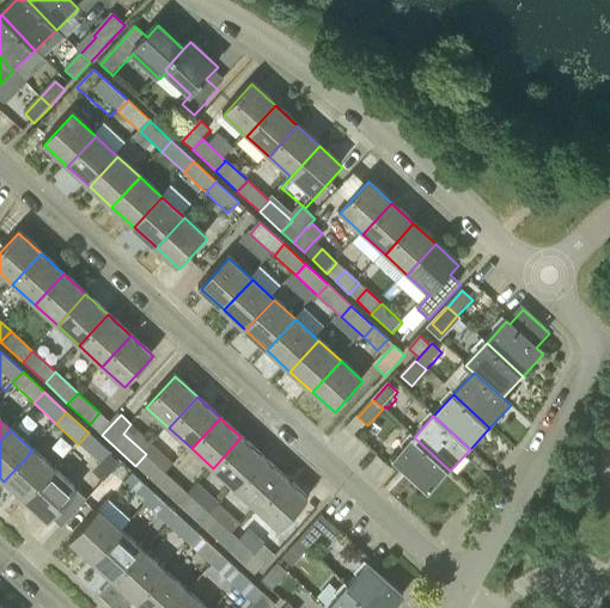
[(89,433),(78,444),(101,465),(111,454),(89,433)]
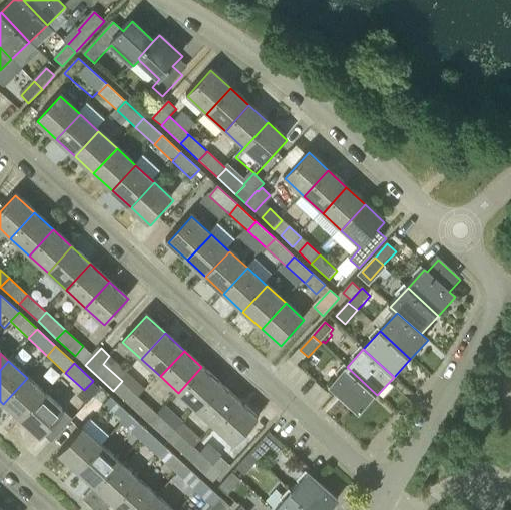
[(221,385),(201,367),(178,393),(197,411),(221,385)]
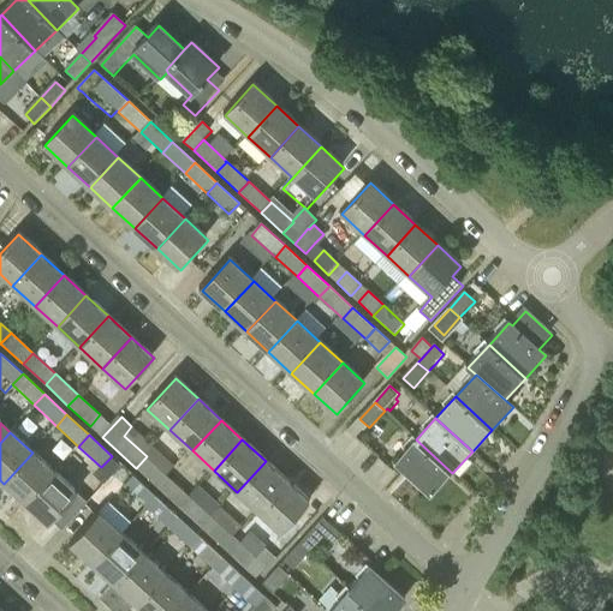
[(452,473),(416,439),(396,462),(432,496),(452,473)]
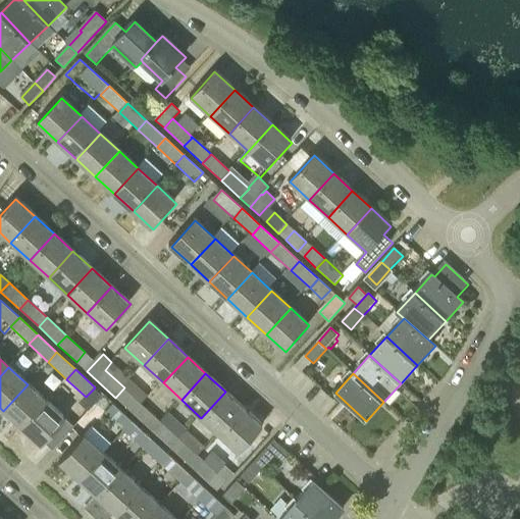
[(47,402),(28,384),(3,411),(22,428),(47,402)]
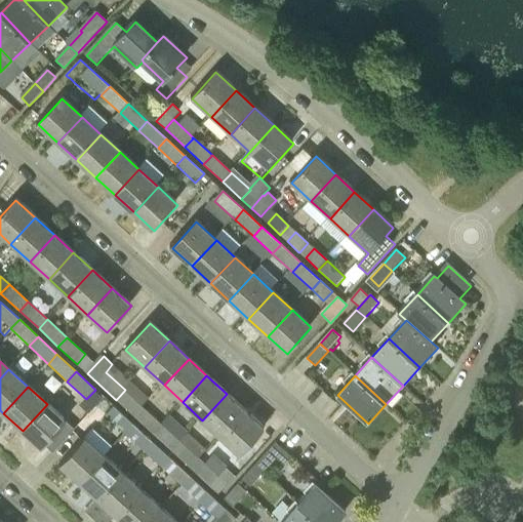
[(144,407),(125,390),(116,400),(134,417),(144,407)]
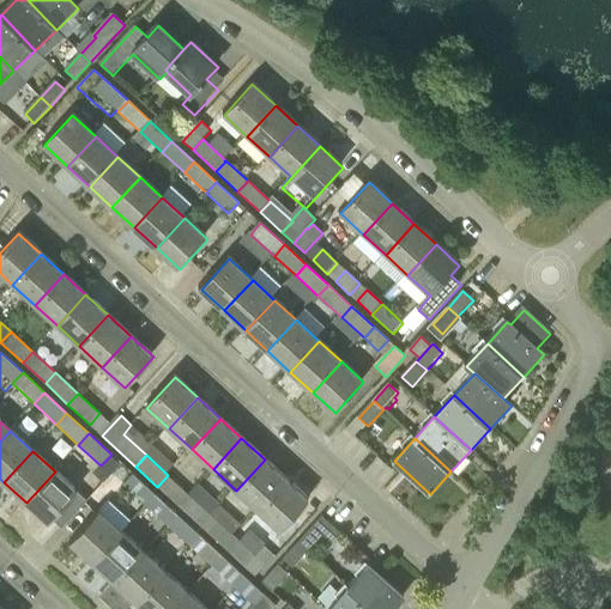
[(265,460),(236,491),(258,511),(286,480),(265,460)]
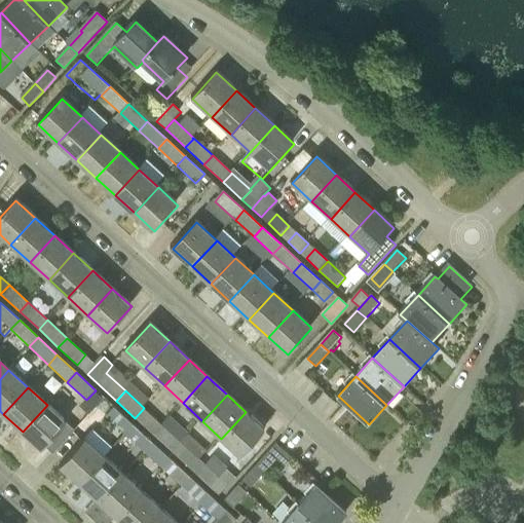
[(47,405),(23,432),(42,450),(67,423),(47,405)]
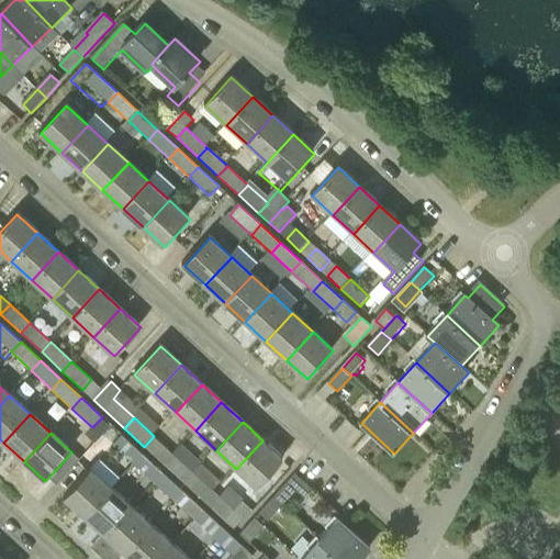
[(134,465),(143,455),(122,436),(113,446),(134,465)]
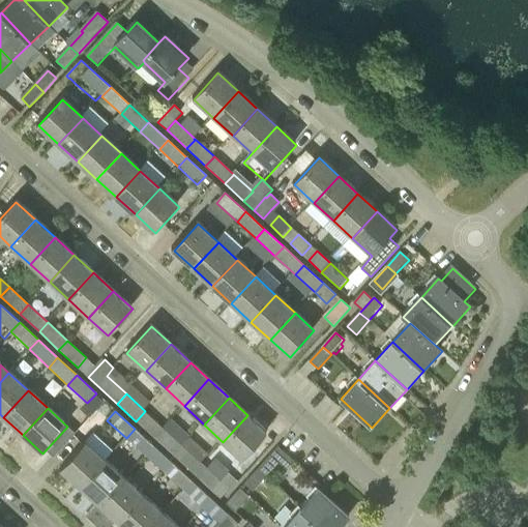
[(145,411),(136,421),(154,438),(164,429),(145,411)]
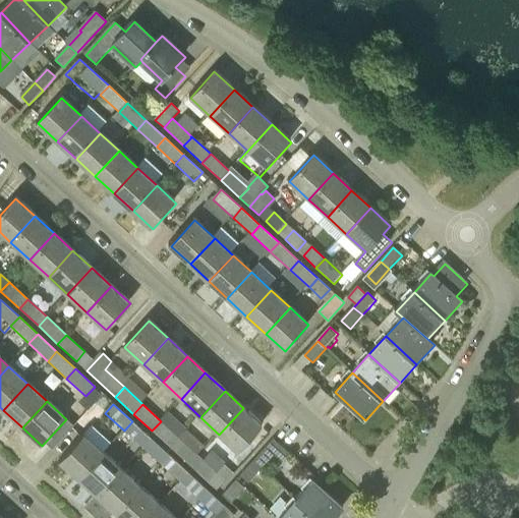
[(243,408),(219,435),(239,452),(263,426),(243,408)]
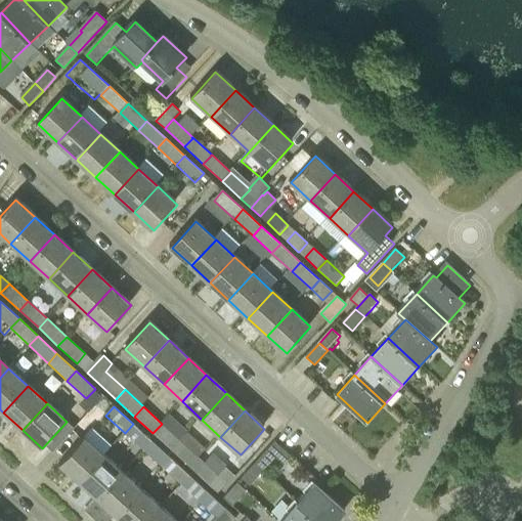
[(133,424),(125,433),(143,451),(153,441),(133,424)]
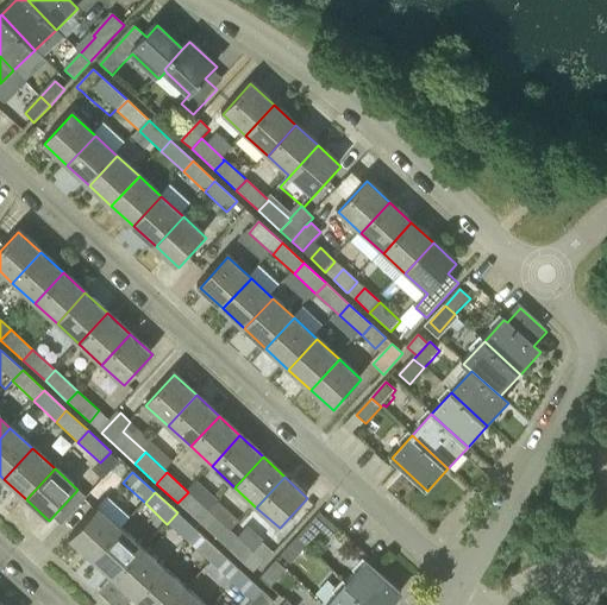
[(188,492),(177,503),(200,524),(211,514),(188,492)]
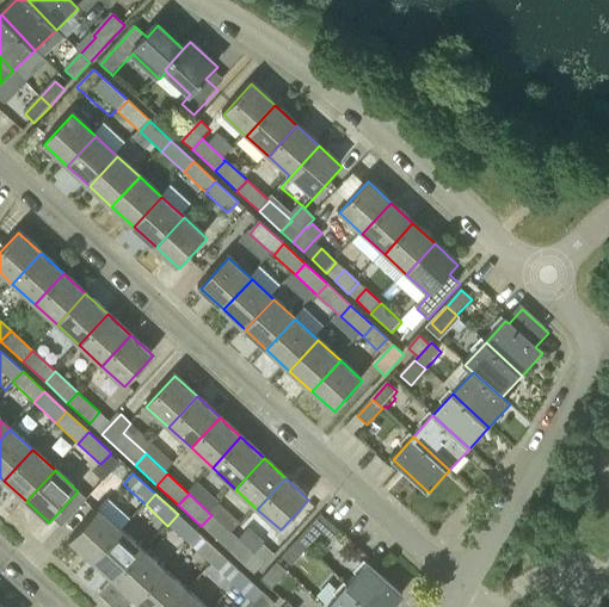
[(93,563),(122,532),(99,511),(71,542),(93,563)]
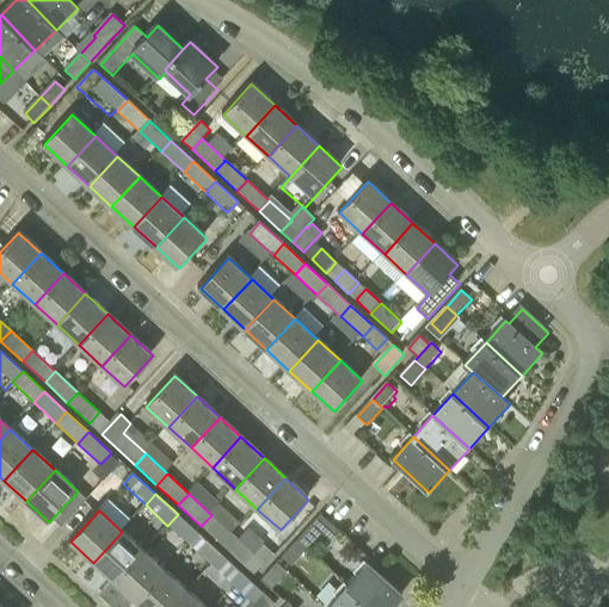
[(178,514),(167,526),(190,546),(200,536),(178,514)]
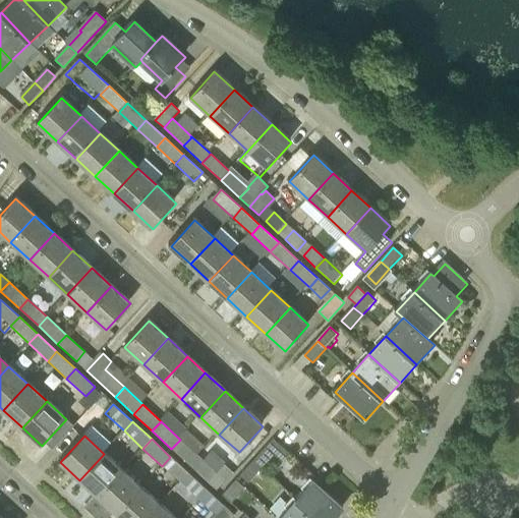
[(180,440),(171,449),(190,466),(199,457),(180,440)]
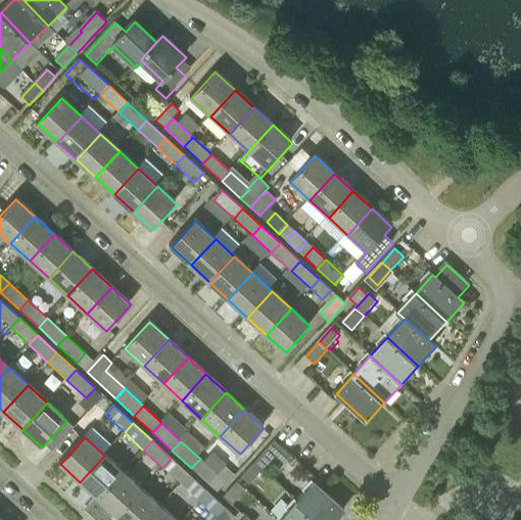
[(254,464),(263,471),(276,457),(268,450),(254,464)]
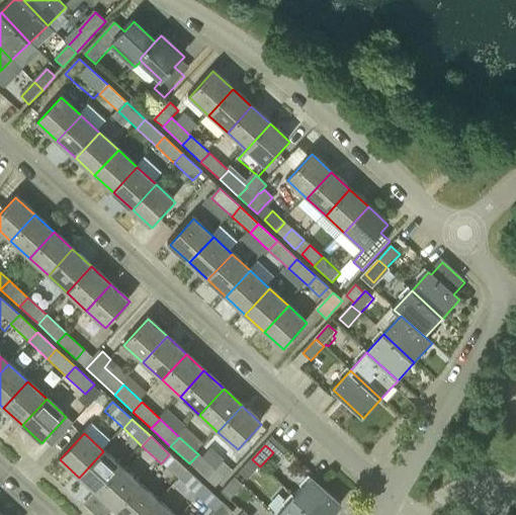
[(103,451),(79,478),(98,495),(122,468),(103,451)]
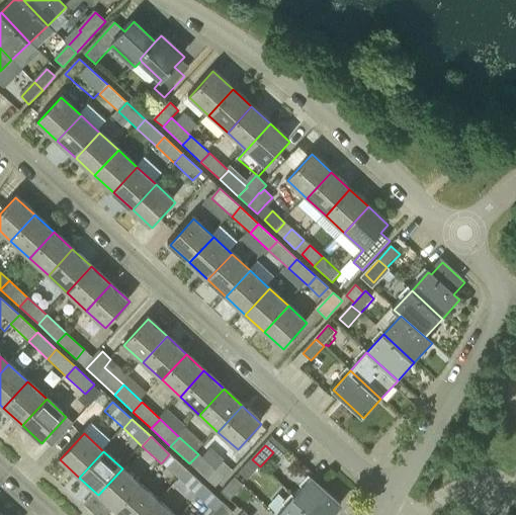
[(188,471),(169,454),(161,463),(180,481),(188,471)]
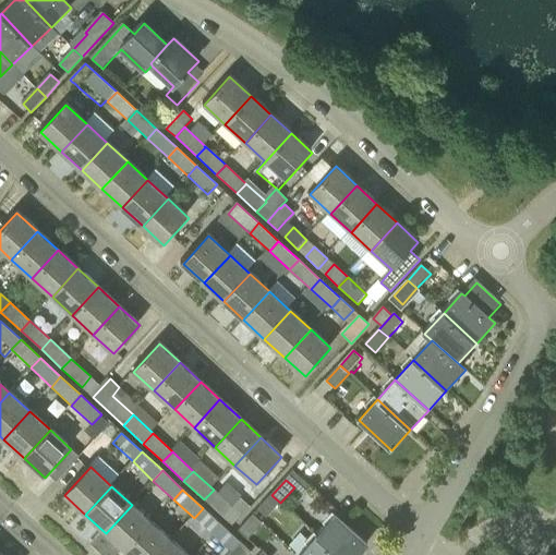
[(214,490),(204,499),(232,527),(250,507),(240,498),(232,507),(214,490)]
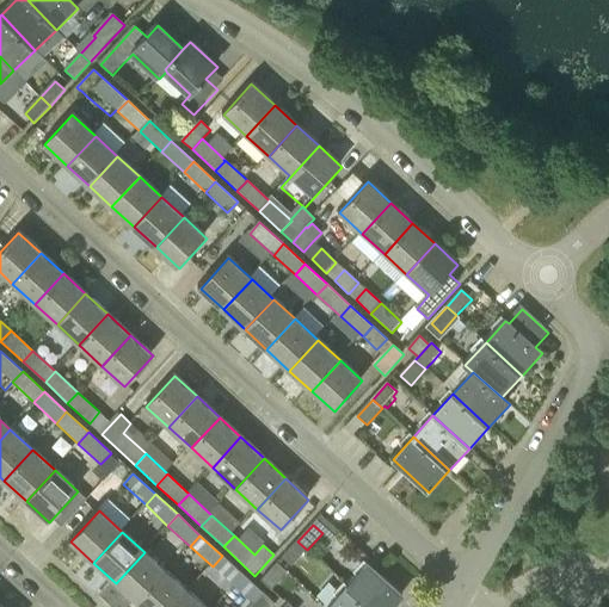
[(307,550),(297,542),(282,558),(293,568),(307,550)]
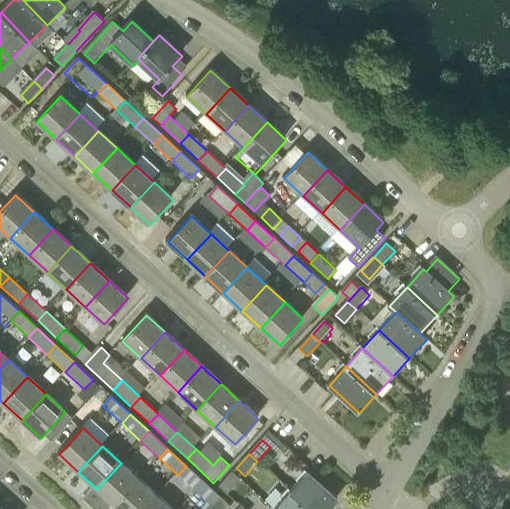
[(139,480),(121,463),(97,489),(115,506),(139,480)]
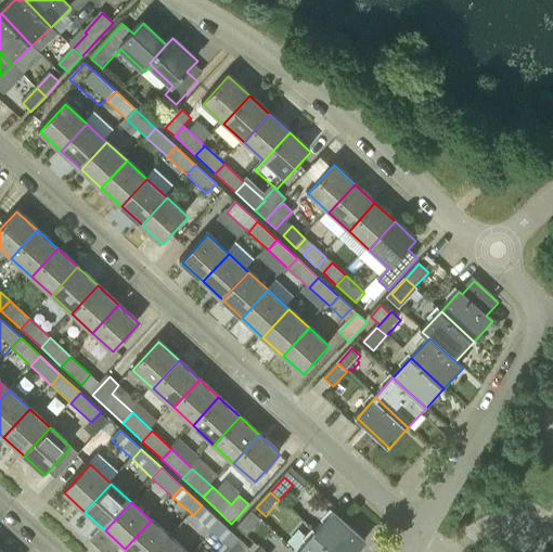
[(202,505),(193,515),(190,518),(200,527),(203,524),(214,534),(222,524),(202,505)]
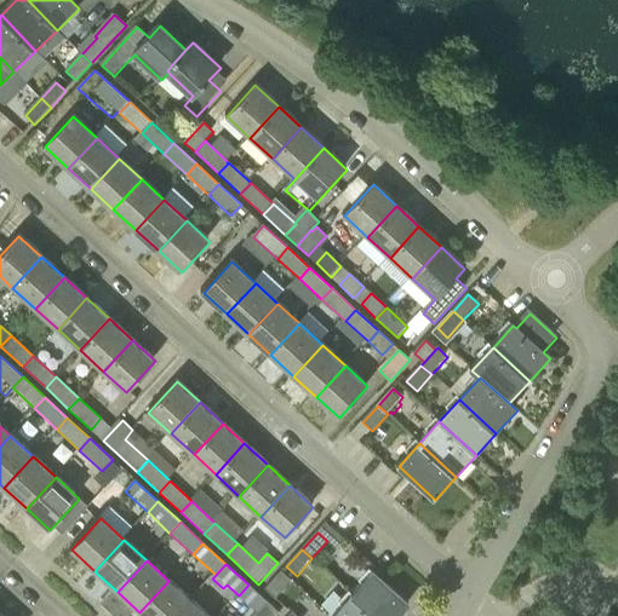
[(276,599),(292,582),(282,573),(265,591),(276,599)]
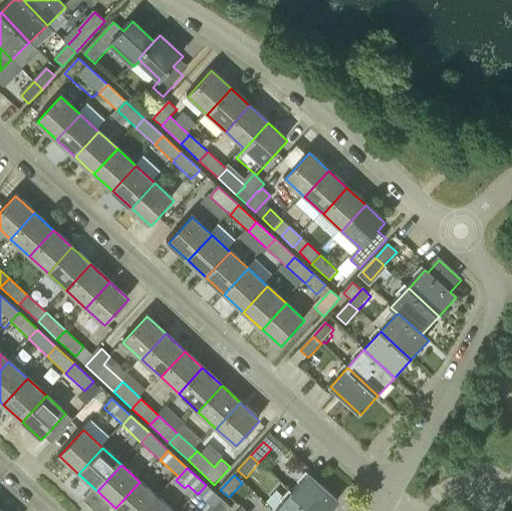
[(309,475),(292,494),(310,510),(331,510),(339,503),(309,475)]
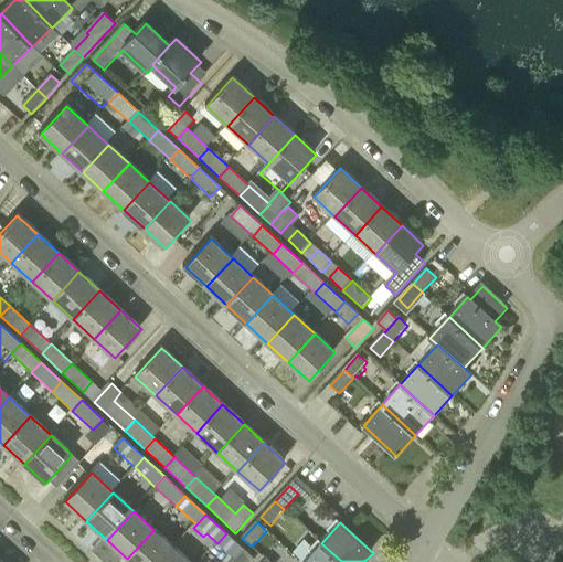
[(161,561),(174,549),(153,530),(127,559),(130,561),(161,561)]
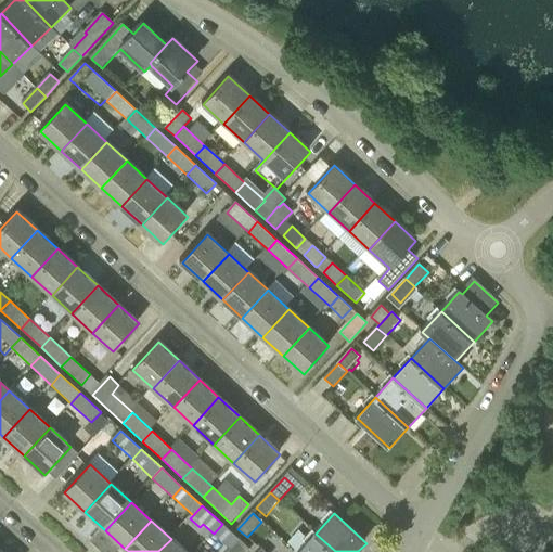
[(214,534),(232,551),(242,541),(222,524),(214,534)]
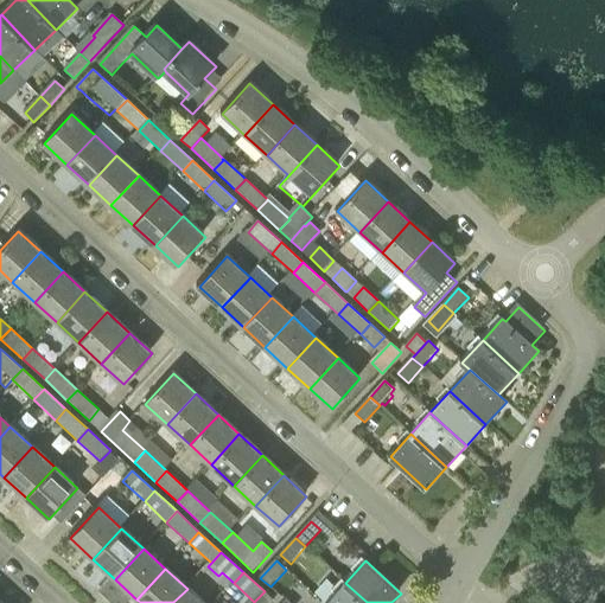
[(367,602),(345,583),(328,602),(367,602)]
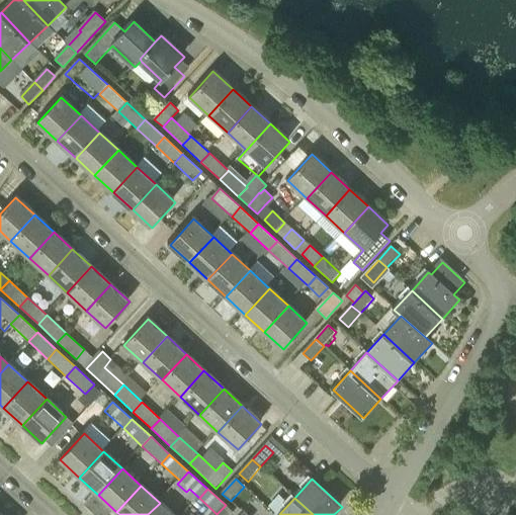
[(173,514),(160,503),(148,514),(173,514)]
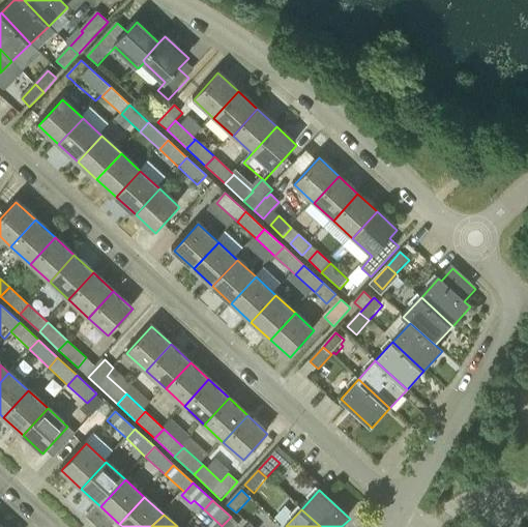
[(231,517),(222,526),(240,526),(231,517)]
